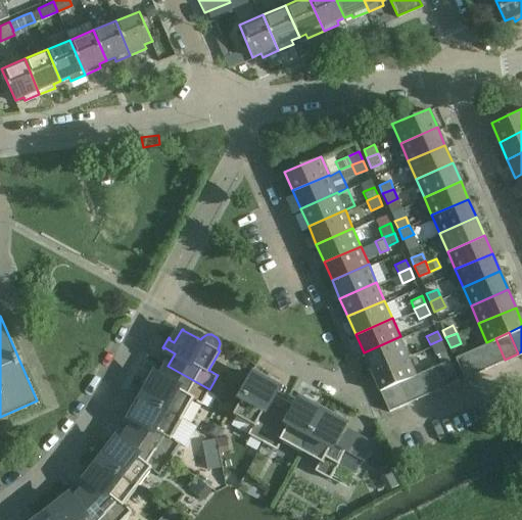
[(400,336),(364,352),(371,370),(408,353),(400,336)]
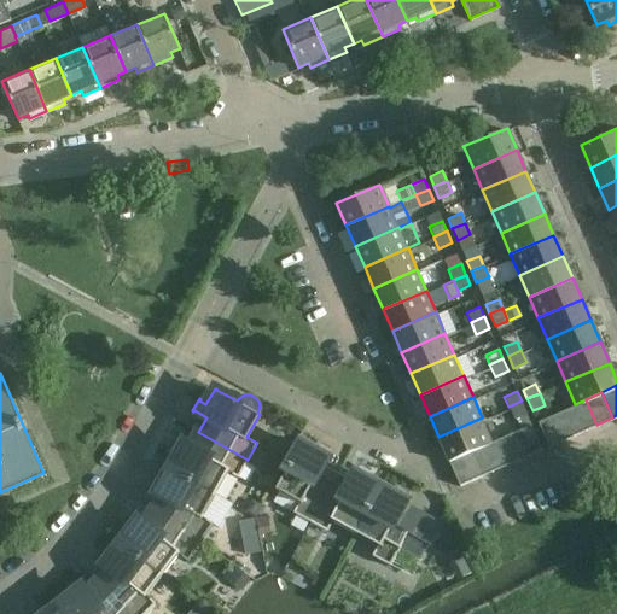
[(570,407),(580,432),(597,425),(586,399),(575,404),(570,407)]
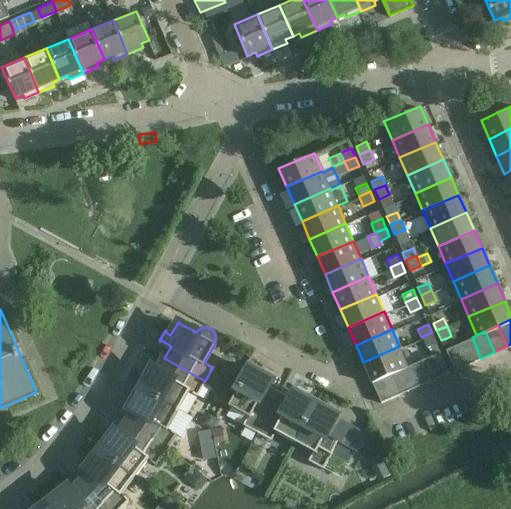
[(425,347),(436,342),(432,332),(421,337),(425,347)]
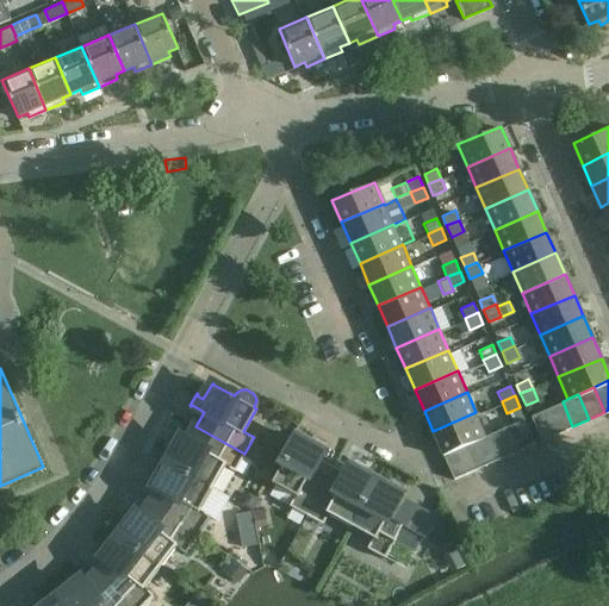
[(547,408),(557,432),(572,426),(563,401),(547,408)]
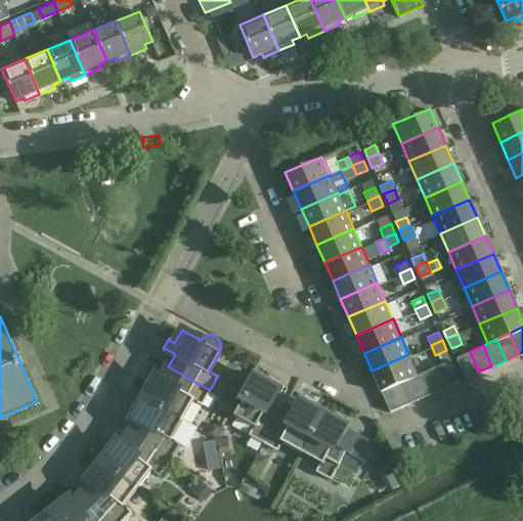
[(478,372),(470,351),(455,357),(465,378),(478,372)]
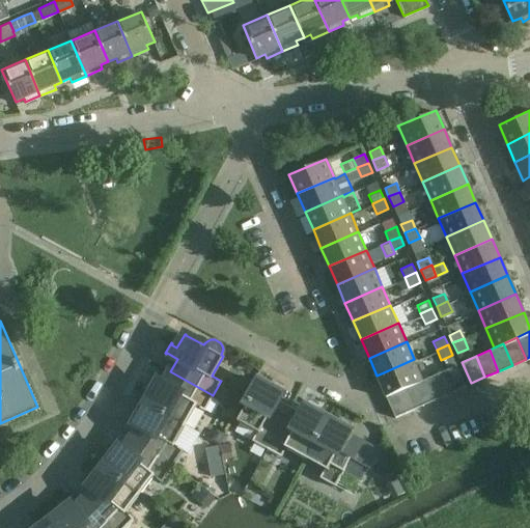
[(414,359),(377,376),(385,395),(399,389),(413,383),(422,379),(414,359)]
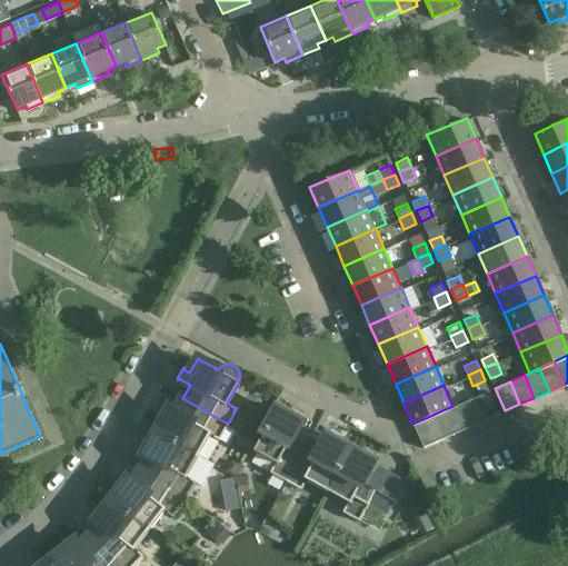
[(472,398),(482,420),(499,414),(489,391),(472,398)]
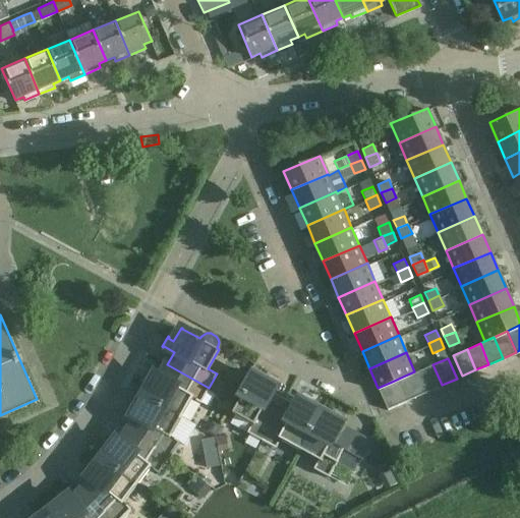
[(143,395),(181,416),(192,398),(200,402),(209,388),(167,364),(161,377),(155,373),(155,375),(150,371),(150,370),(149,369),(142,380),(145,381),(145,380),(150,383),(143,395)]
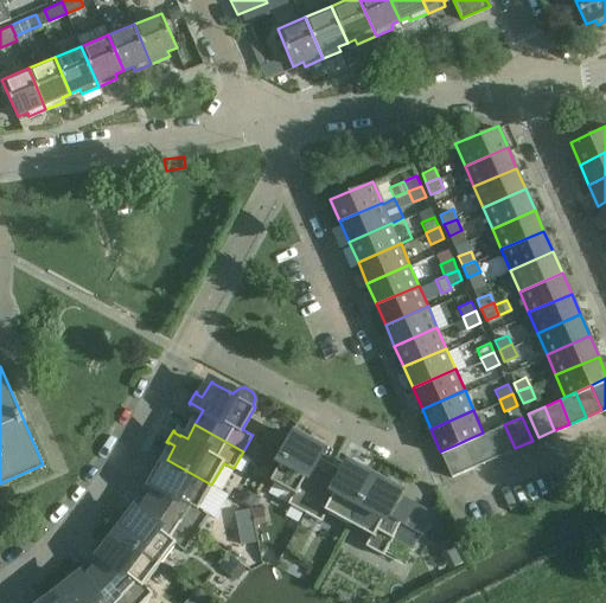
[(489,430),(499,455),(515,448),(504,424),(489,430)]
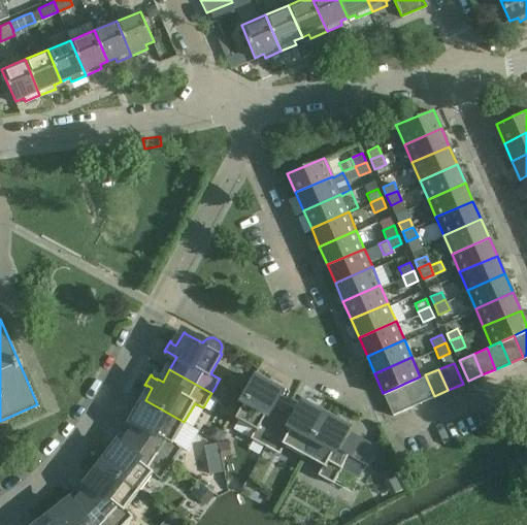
[(410,381),(420,402),(434,396),(425,374),(420,376),(410,381)]
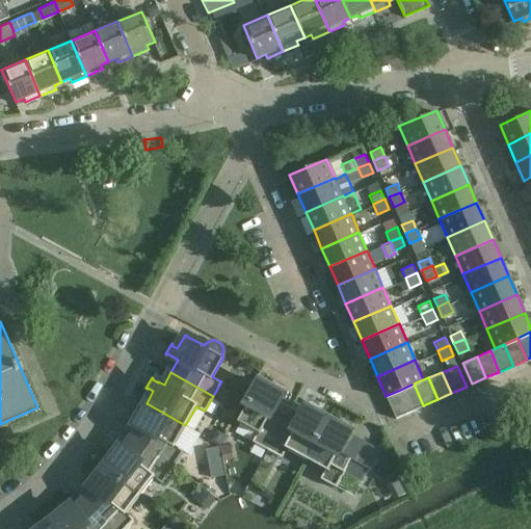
[(267,449),(290,406),(277,399),(281,394),(280,394),(283,388),(284,389),(285,388),(274,381),(273,382),(275,384),(272,389),(258,381),(258,382),(237,421),(257,431),(253,441),(267,449)]
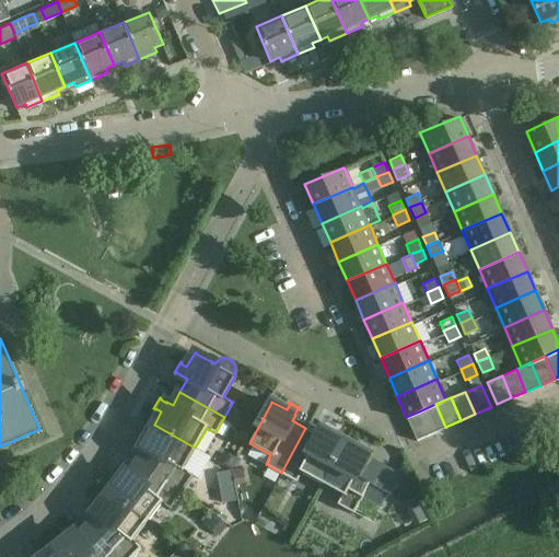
[(421,410),(431,433),(445,427),(435,404),(421,410)]
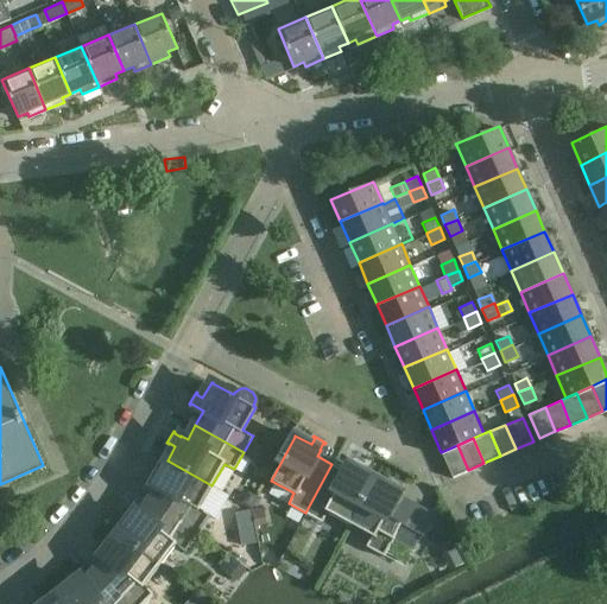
[(468,470),(457,445),(441,452),(453,477),(468,470)]
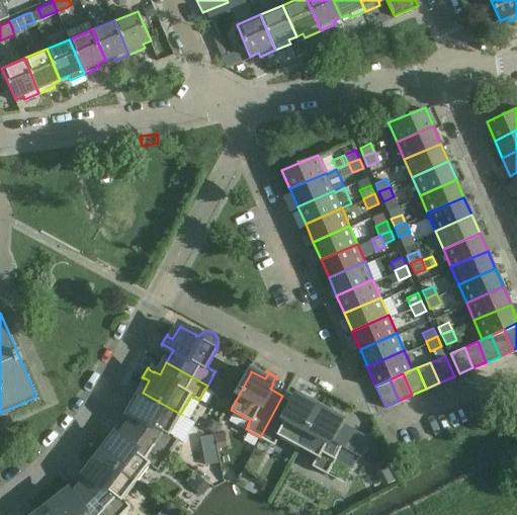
[(223,382),(218,391),(231,398),(236,390),(224,382),(223,382)]
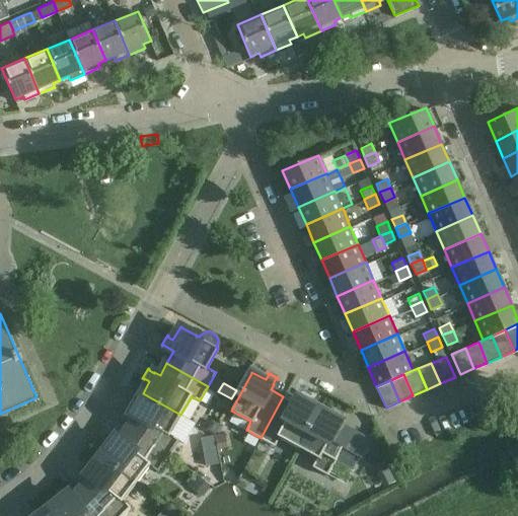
[(283,396),(261,438),(275,446),(280,437),(298,447),(319,409),(307,402),(310,396),(311,397),(311,396),(301,390),(301,391),(302,392),(299,397),(298,397),(295,402),(283,396)]
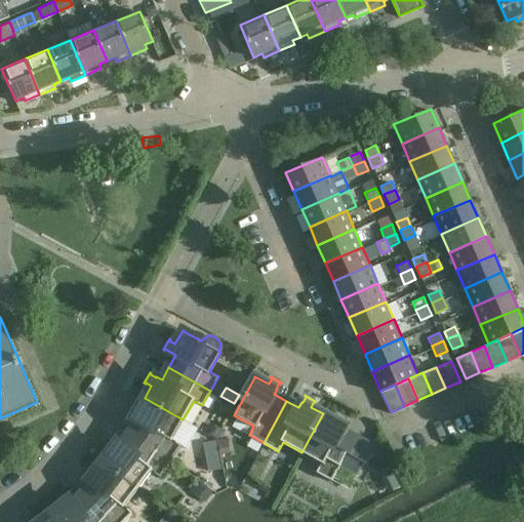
[(130,434),(170,460),(180,444),(172,438),(183,419),(145,398),(137,410),(131,407),(132,406),(131,405),(125,415),(126,416),(127,415),(132,418),(137,422),(130,434)]
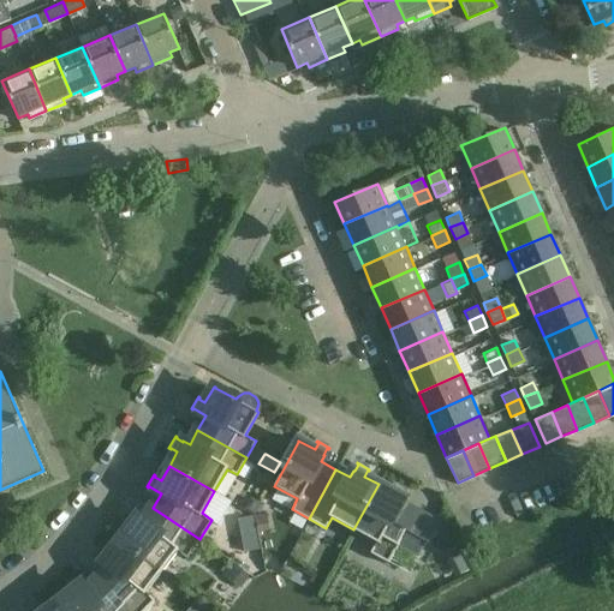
[(379,484),(353,529),(376,541),(371,551),(389,561),(399,544),(419,555),(436,523),(400,504),(407,491),(407,490),(397,484),(395,485),(397,486),(393,492),(379,484)]
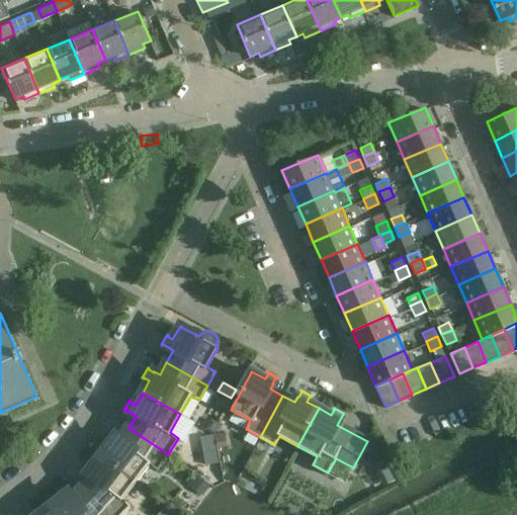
[(208,421),(205,427),(213,432),(219,422),(214,420),(208,421)]
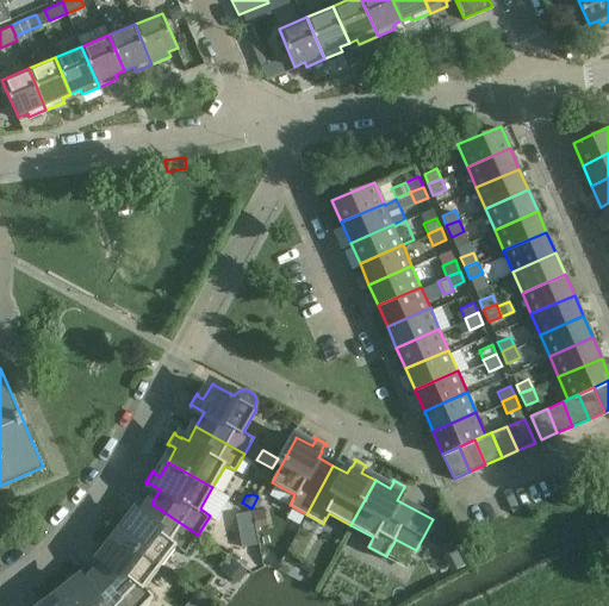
[(198,535),(151,504),(142,517),(136,512),(136,513),(130,508),(131,507),(130,506),(122,517),(123,518),(124,517),(130,522),(119,535),(160,566),(175,547),(185,553),(198,535)]
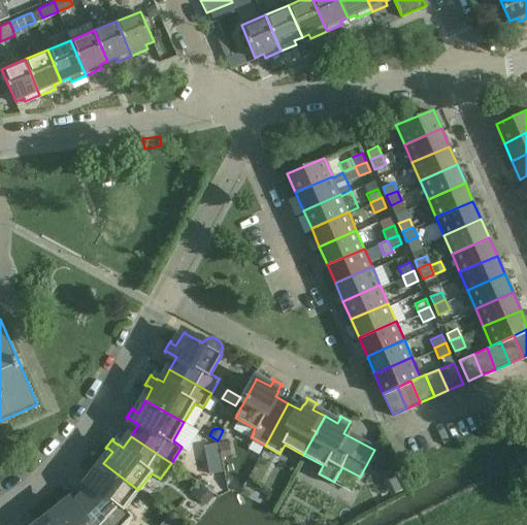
[(217,441),(203,445),(205,454),(219,452),(217,441)]
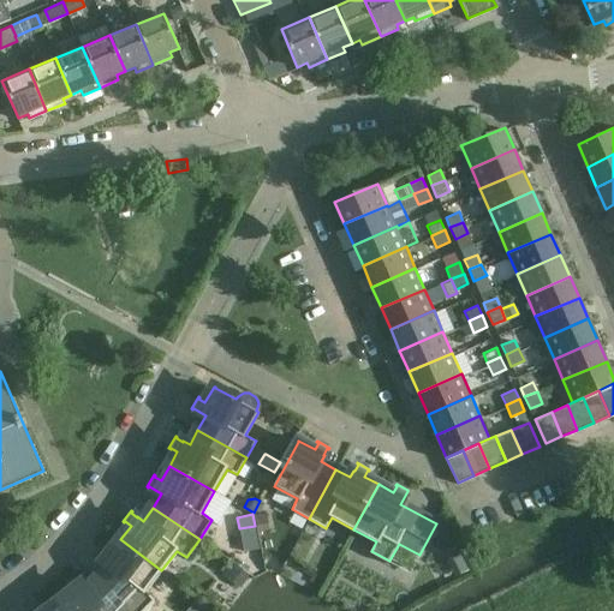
[(267,517),(255,519),(257,531),(258,531),(268,528),(267,517)]
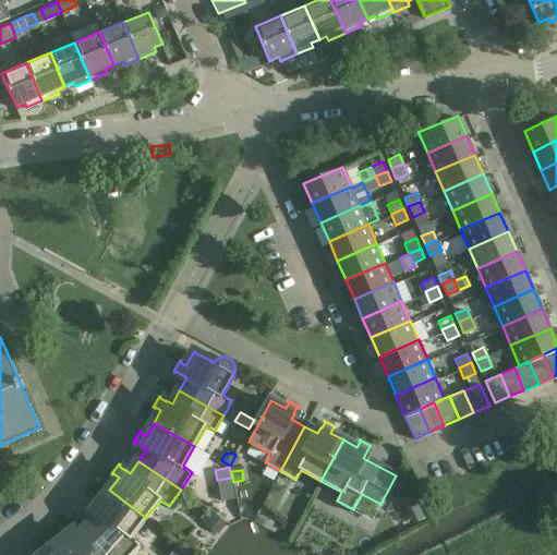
[(146,518),(109,490),(100,502),(95,497),(95,496),(94,496),(86,506),(87,506),(88,505),(94,509),(94,510),(98,515),(88,525),(119,554),(130,554),(141,544),(132,537),(146,518)]
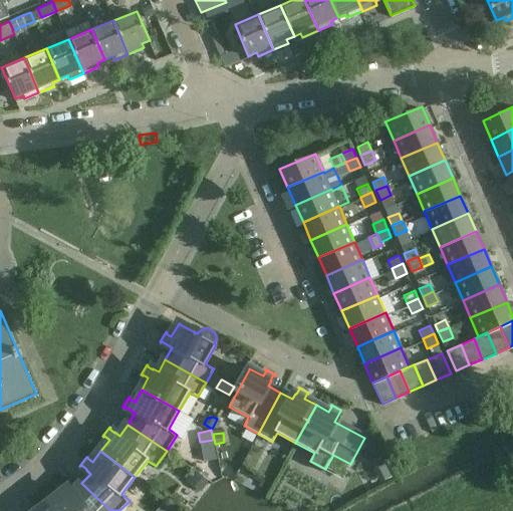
[(197,473),(190,482),(200,489),(206,480),(197,473)]
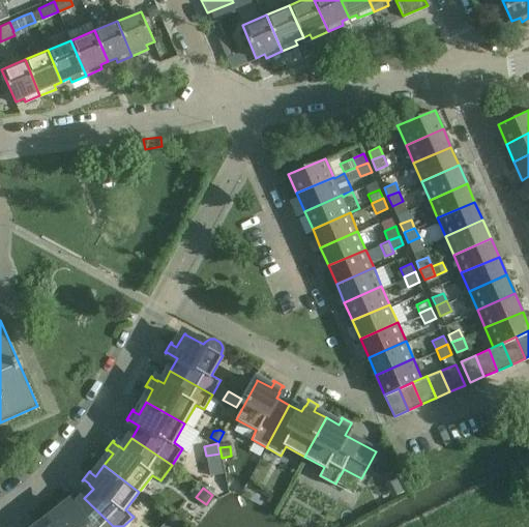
[(113,526),(84,498),(74,508),(70,503),(69,504),(65,499),(66,498),(65,497),(56,504),(57,505),(58,504),(62,509),(51,519),(57,526),(113,526)]
